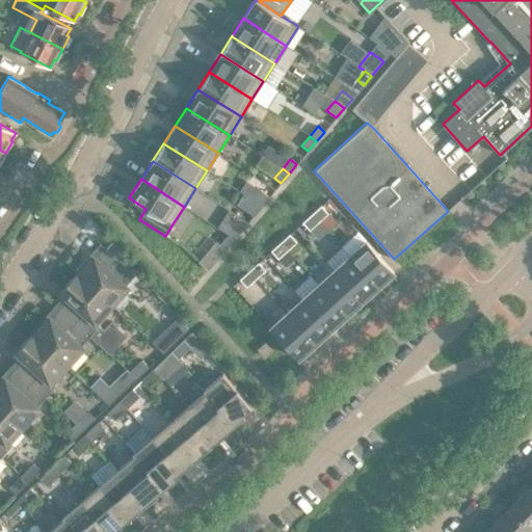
[(260,189),(251,198),(255,201),(261,207),(269,197),(260,189)]
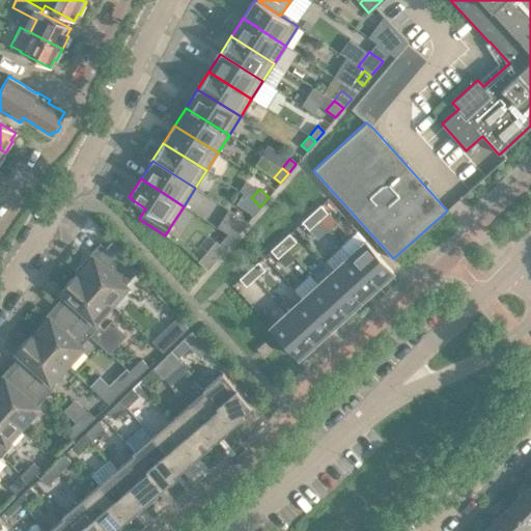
[(260,206),(254,200),(246,211),(252,216),(260,206)]
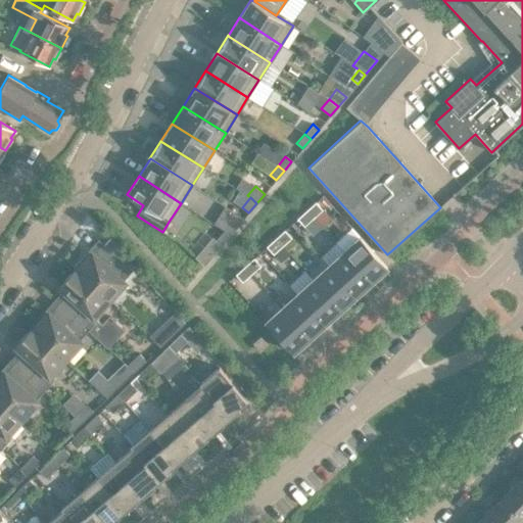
[(315,202),(305,210),(313,218),(322,209),(315,202)]
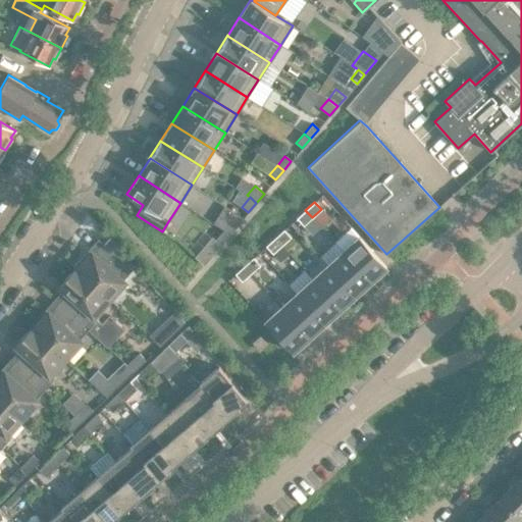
[(303,225),(312,217),(305,210),(297,218),(303,225)]
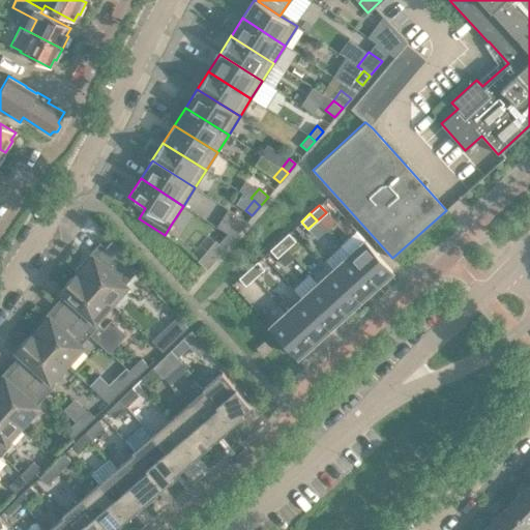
[(234,224),(226,233),(233,238),(240,229),(234,224)]
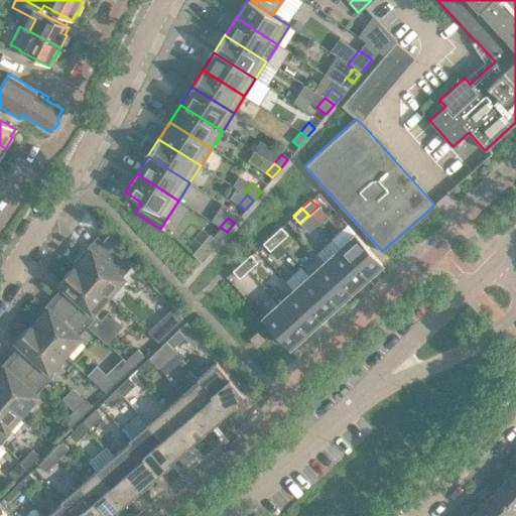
[(219,241),(227,232),(220,227),(213,236),(219,241)]
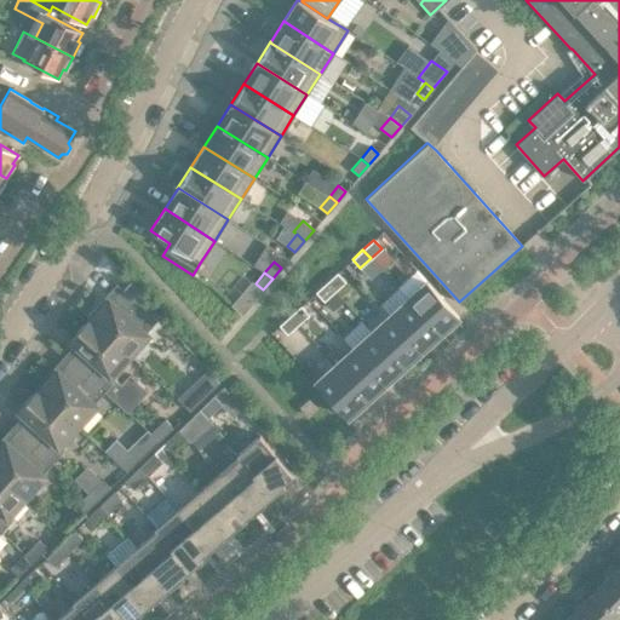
[(334,291),(345,281),(337,273),(326,282),(334,291)]
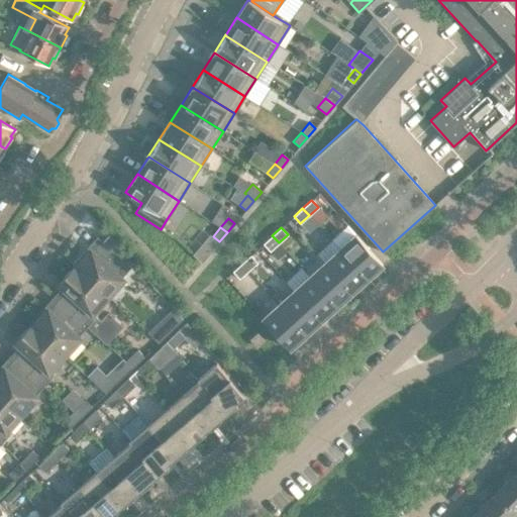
[(108,234),(102,241),(120,257),(125,253),(108,234)]
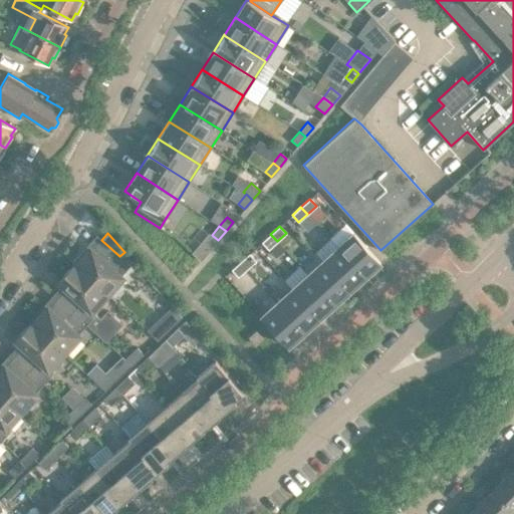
[(352,234),(337,247),(364,276),(379,262),(353,233),(352,234)]
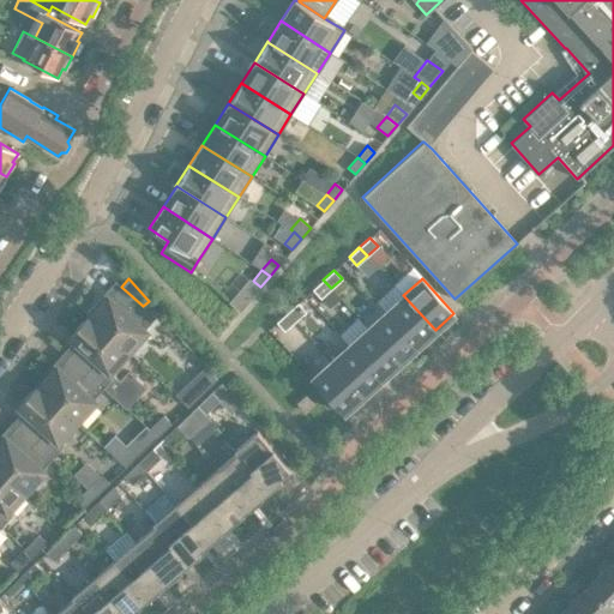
[(331,288),(323,280),(312,289),(320,298),(331,288)]
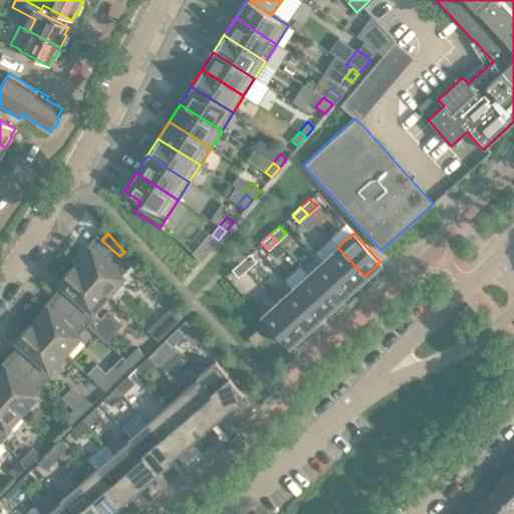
[(78,258),(80,260),(75,265),(106,294),(122,276),(120,275),(130,265),(119,256),(101,240),(96,235),(95,236),(98,239),(90,248),(89,247),(78,258)]
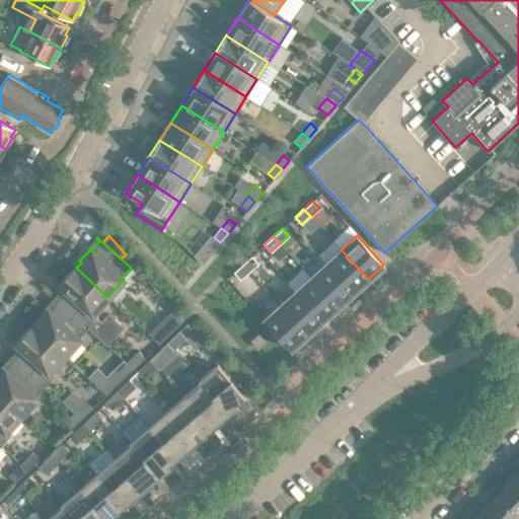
[(336,238),(318,253),(324,260),(341,244),(336,238)]
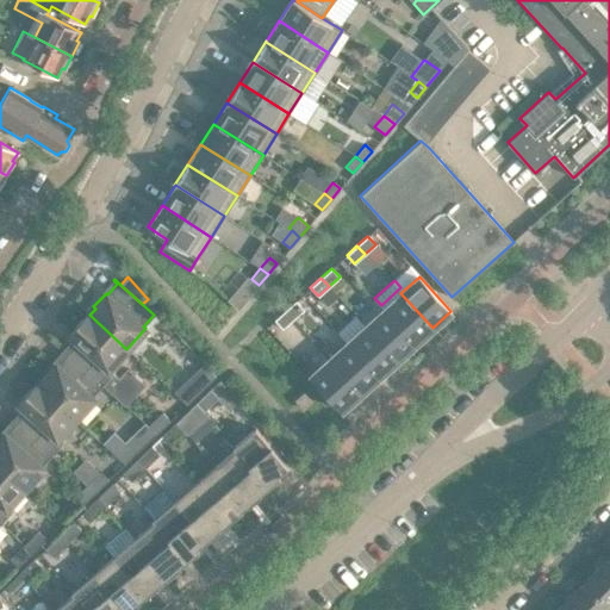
[(383,310),(414,344),(433,328),(400,293),(383,310)]
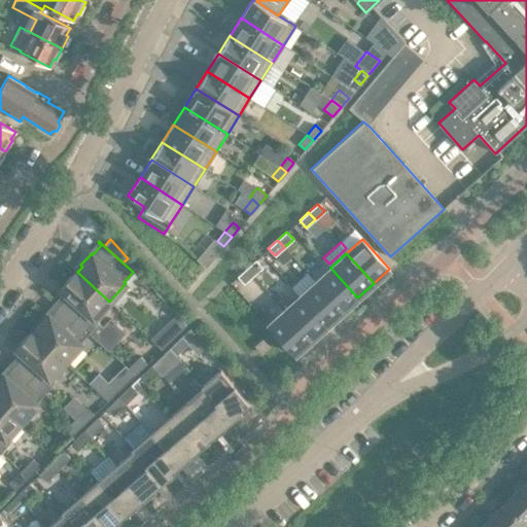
[(246,268),(253,276),(261,268),(255,259),(246,268)]
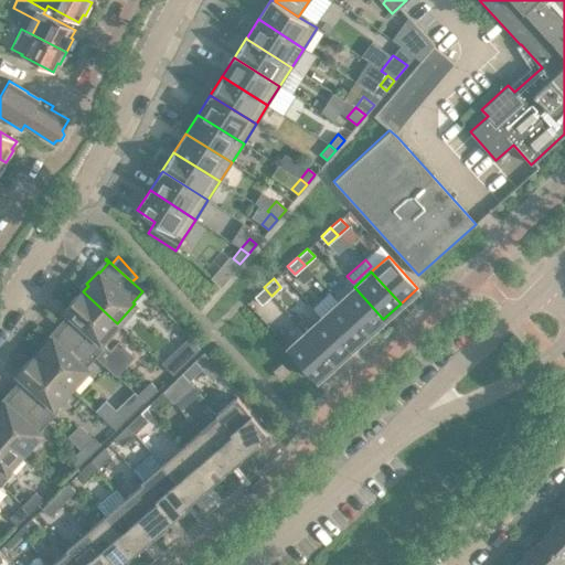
[(262,305),(272,296),(264,287),(254,296),(262,305)]
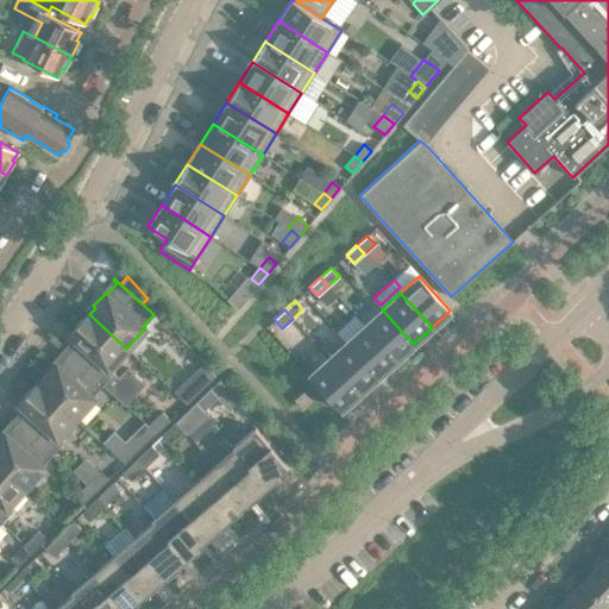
[(382,309),(364,326),(395,360),(413,344),(382,309)]
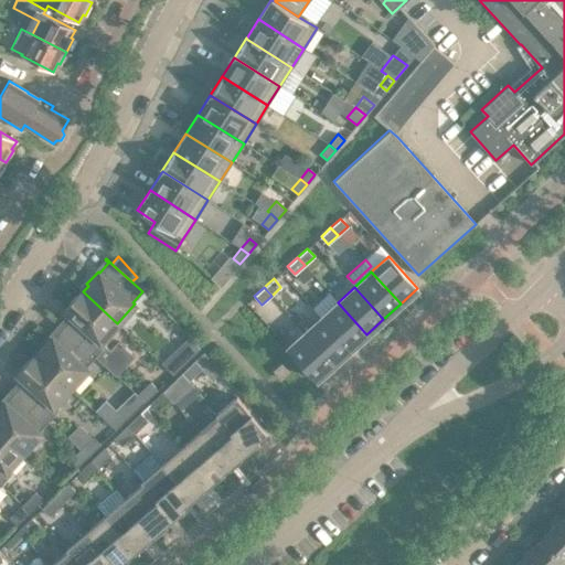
[(71,317),(62,327),(95,356),(119,379),(137,359),(120,344),(113,352),(100,342),(117,323),(83,291),(81,289),(63,309),(71,317)]
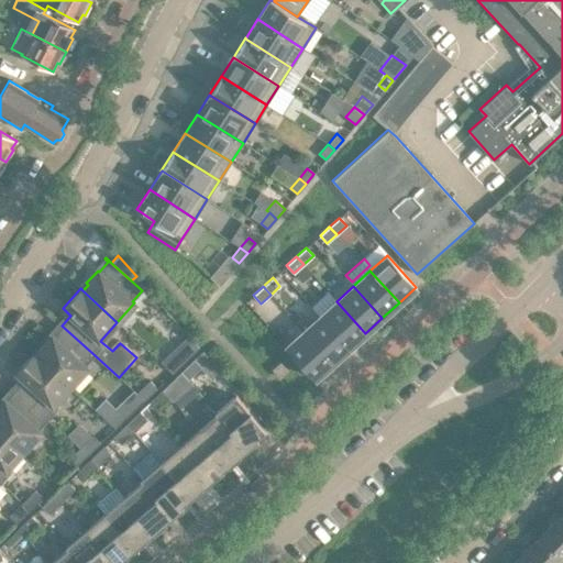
[(337,301),(320,316),(349,348),(365,333),(337,301)]
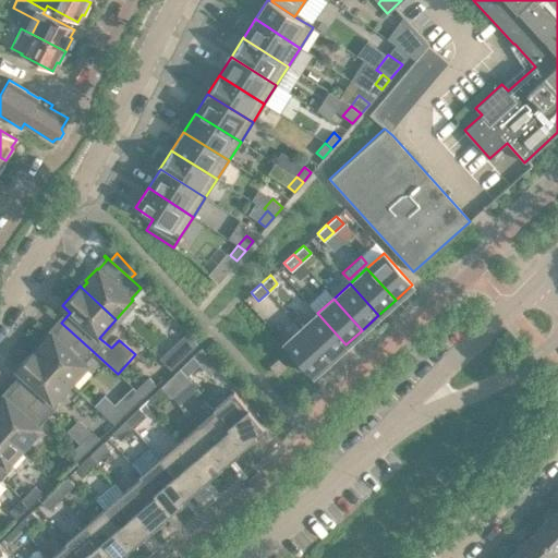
[(317,313),(301,328),(329,360),(346,344),(317,313)]
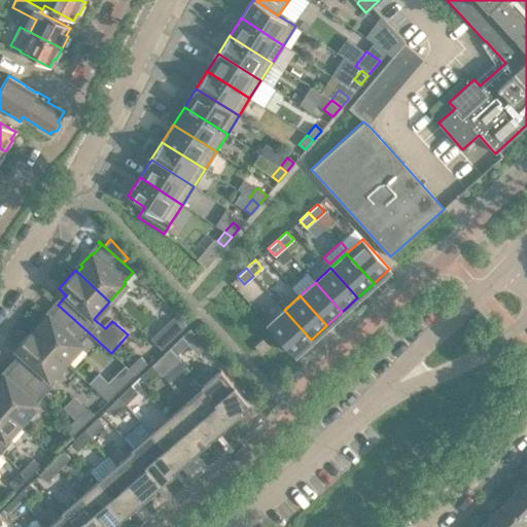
[(36,325),(38,326),(33,331),(33,332),(66,361),(81,344),(80,342),(89,332),(58,305),(48,314),(47,313),(36,325)]
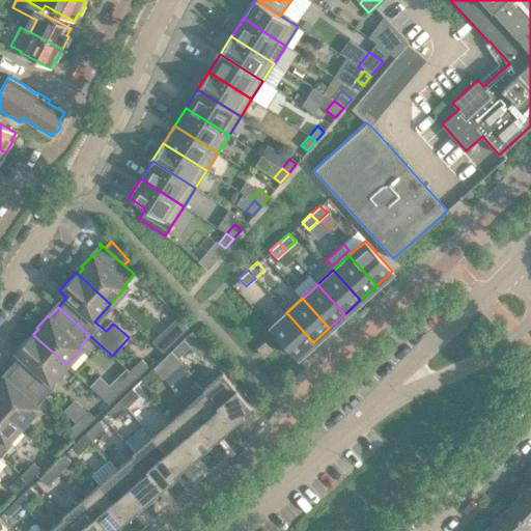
[(297,357),(313,342),(286,312),(271,326),(270,327),(297,357)]
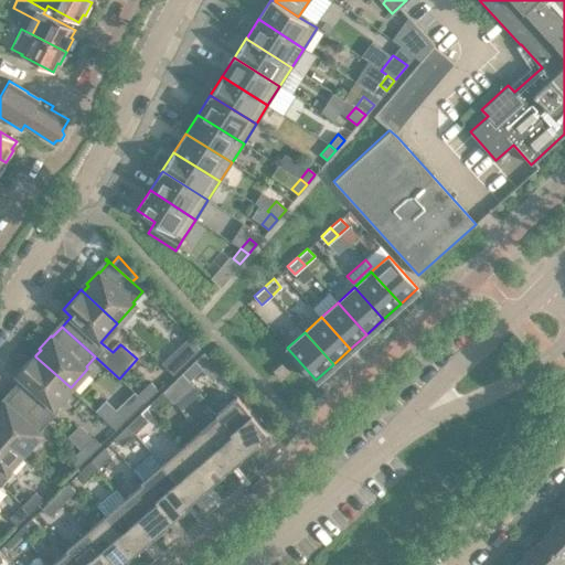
[(23,381),(14,391),(48,420),(57,409),(54,406),(71,387),(35,356),(35,355),(34,354),(16,374),(23,381)]
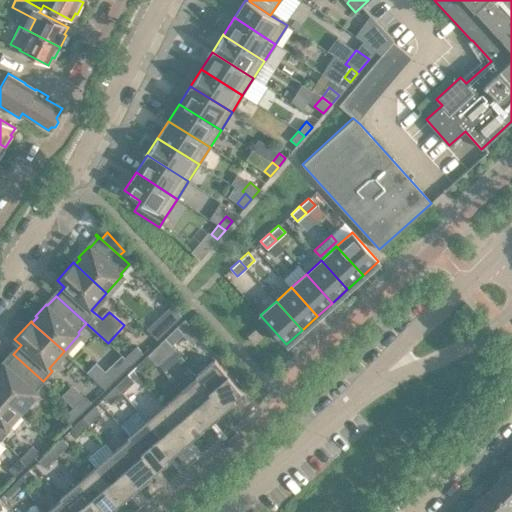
[(162,321),(150,332),(156,339),(168,328),(162,321)]
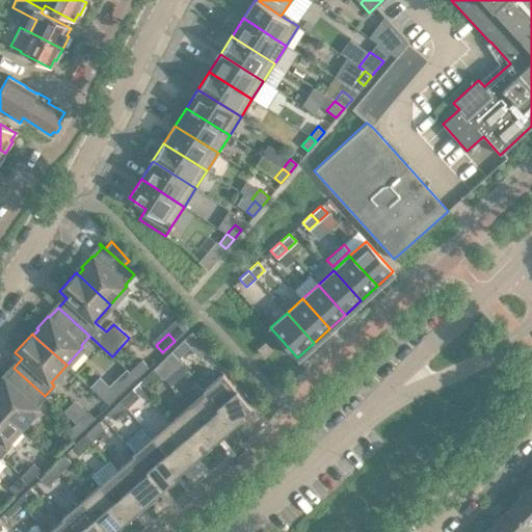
[(183,340),(171,351),(178,358),(190,346),(183,340)]
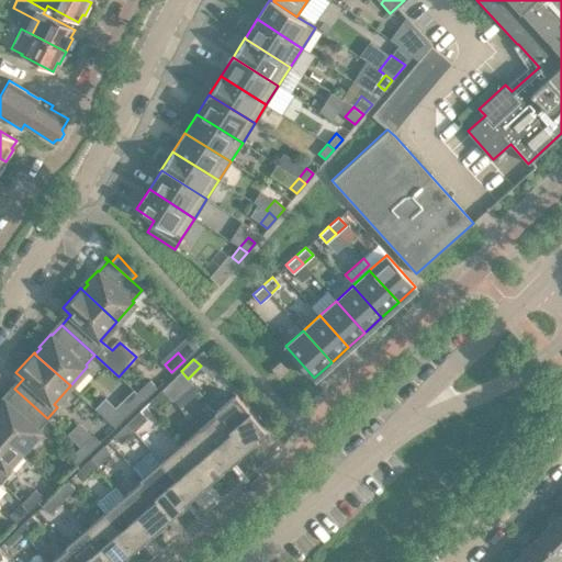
[(279,377),(287,369),(280,361),(271,369),(279,377)]
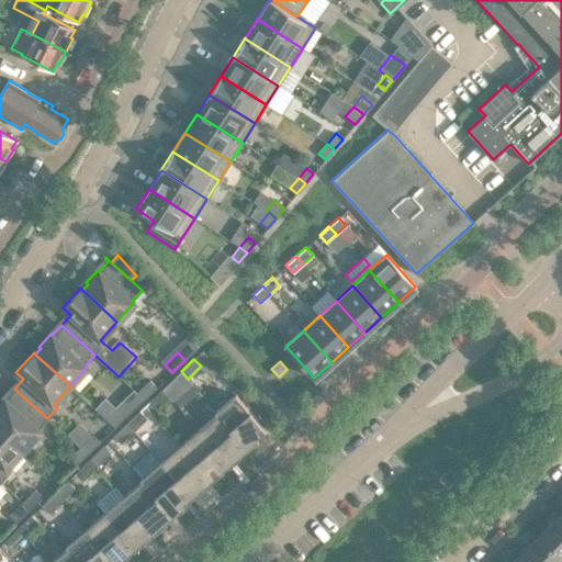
[(176,377),(163,389),(169,396),(182,383),(176,377)]
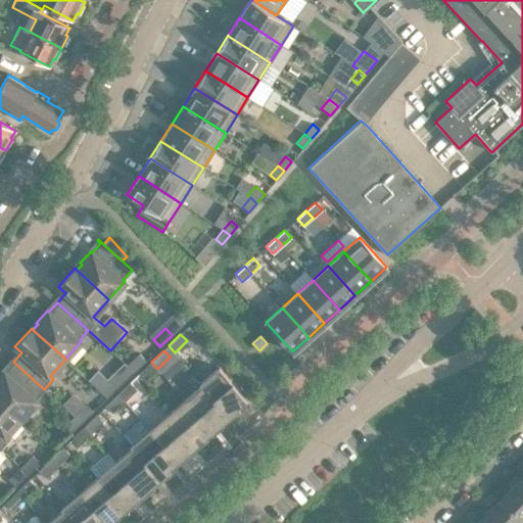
[(139,353),(127,365),(133,372),(145,360),(139,353)]
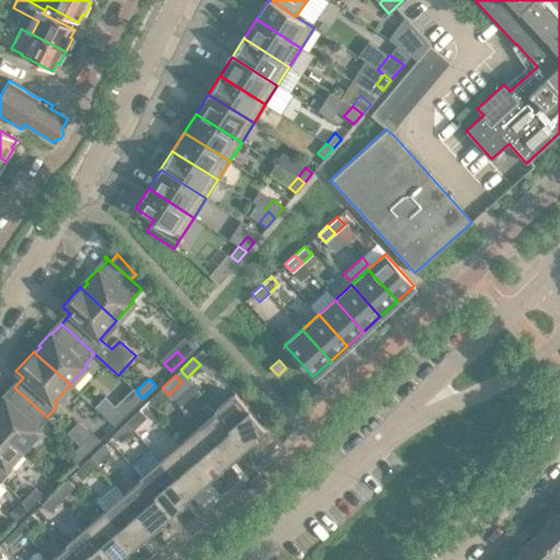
[(0,399),(0,428),(23,448),(39,429),(38,428),(47,417),(14,387),(6,398),(3,396),(0,399)]
